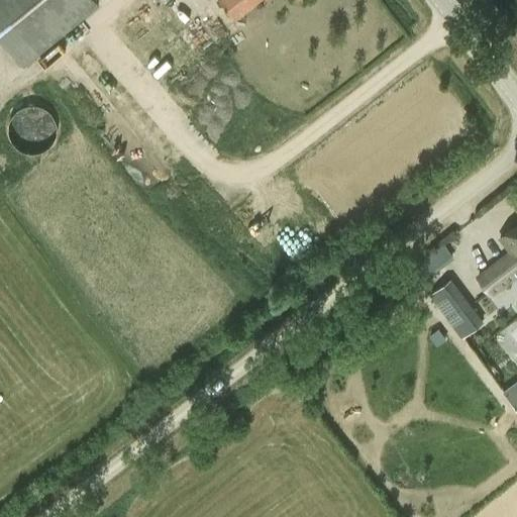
[(99,6),(94,0),(0,0),(0,38),(24,68),(99,6)]
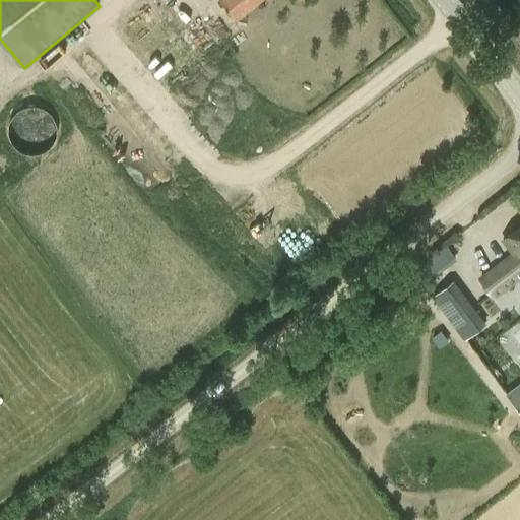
[(264,0),(218,0),(237,22),(264,0)]
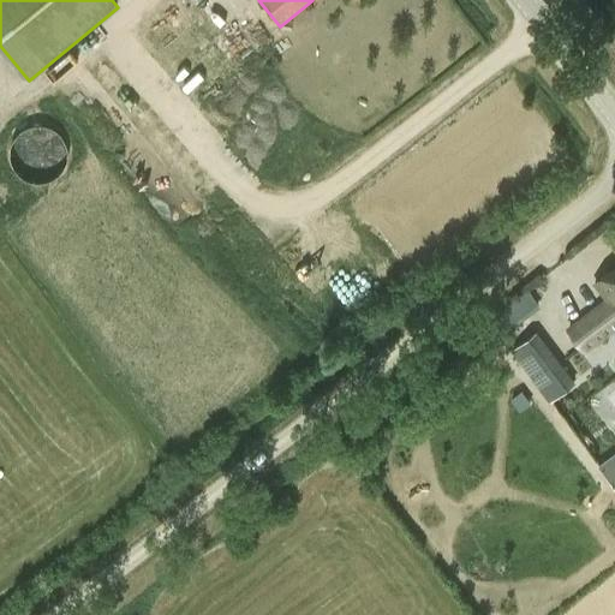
[(16,135),(11,143),(10,153),(12,162),(17,171),(24,177),(33,180),(42,181),(52,178),(60,173),(65,165),(69,156),(67,147),(65,137),(58,130),(51,125),(41,123),(31,124),(23,127),(16,135)]
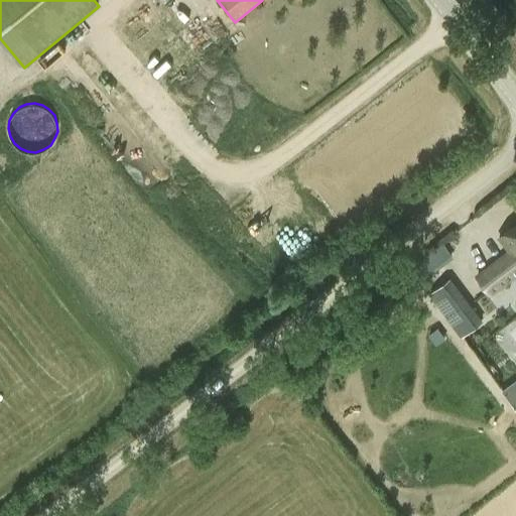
[(515,225),(499,240),(508,251),(476,275),(491,295),(515,276),(515,225)]
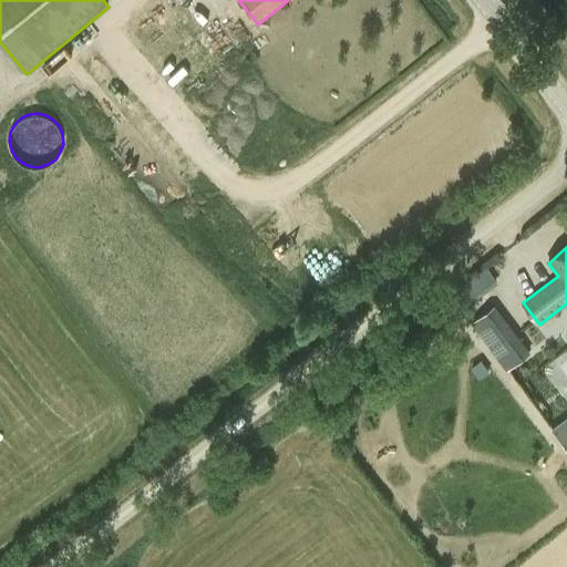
[(498,251),(466,280),(476,292),(495,275),(488,268),(502,255),(498,251)]
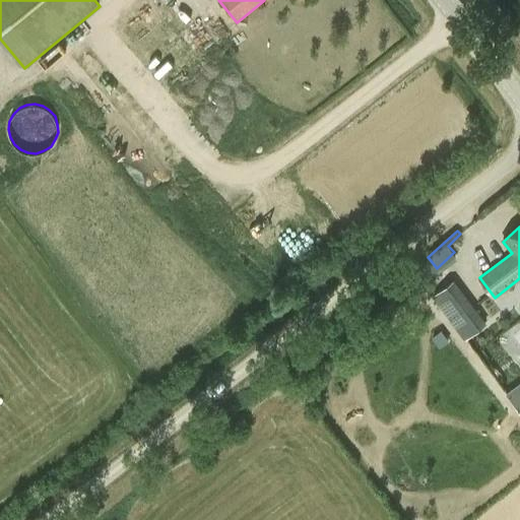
[(491,320),(471,295),(461,280),(441,296),(469,335),(491,320)]
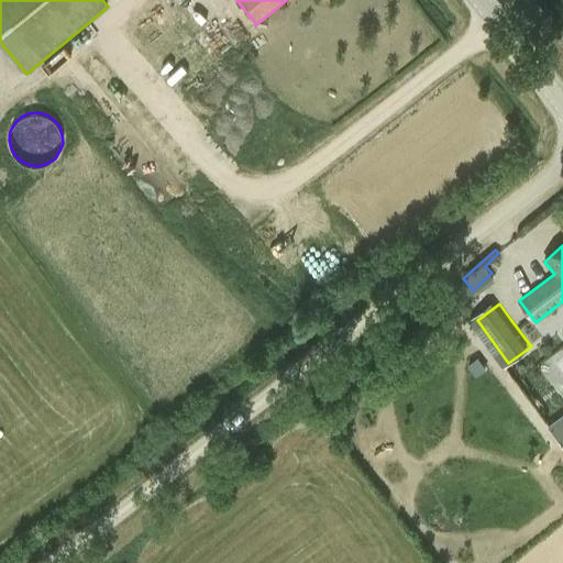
All buildings are outlined.
